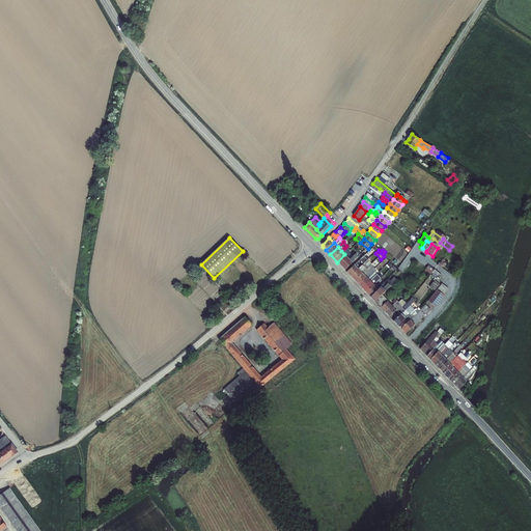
[(337,262),(341,267),(348,258),(344,254),(337,262)]
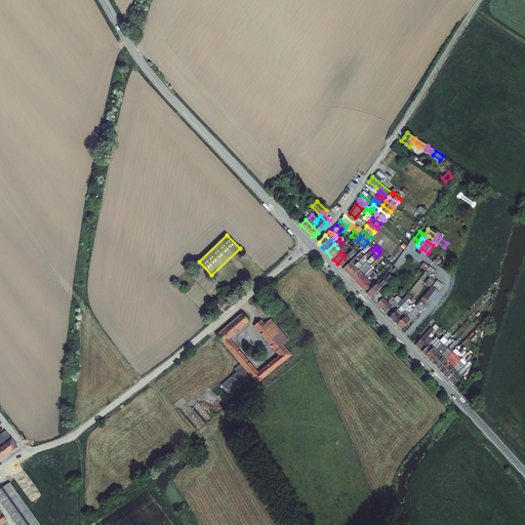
[(357,256),(360,259),(364,256),(365,255),(362,251),(357,256)]
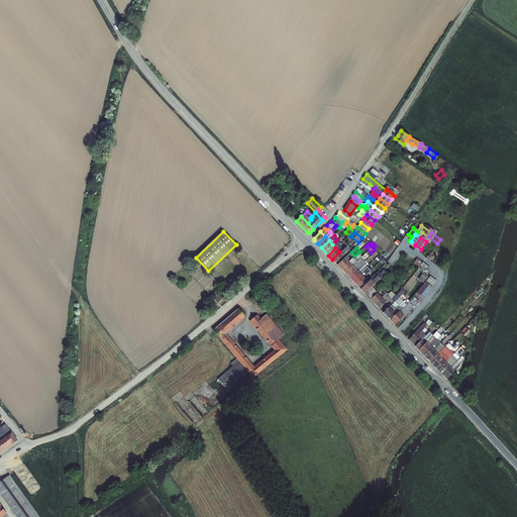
[(343,255),(340,252),(339,251),(332,260),(335,263),(343,255)]
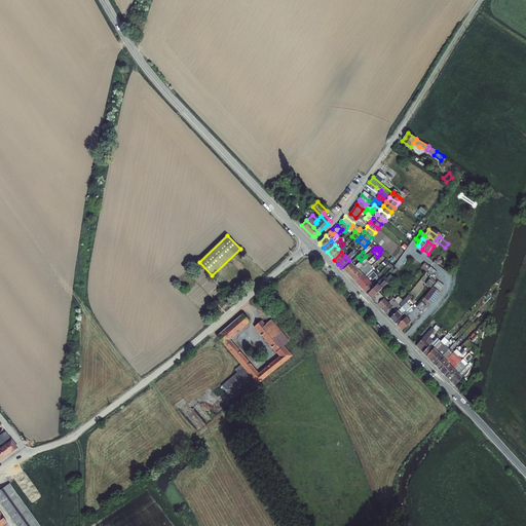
[(358,269),(359,270),(369,261),(365,257),(361,260),(360,262),(362,265),(358,269)]
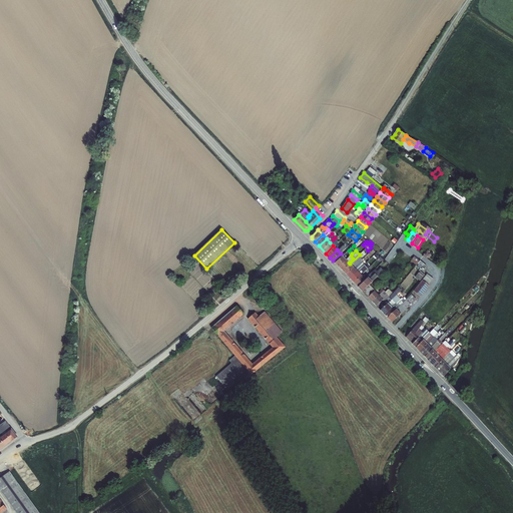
[(350,264),(354,268),(357,265),(359,263),(362,260),(364,258),(363,257),(361,258),(360,258),(362,255),(361,253),(360,254),(350,264)]
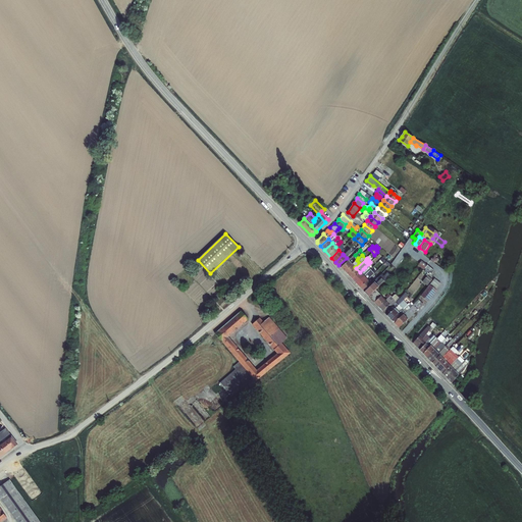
[(349,260),(341,267),(345,271),(352,264),(349,260)]
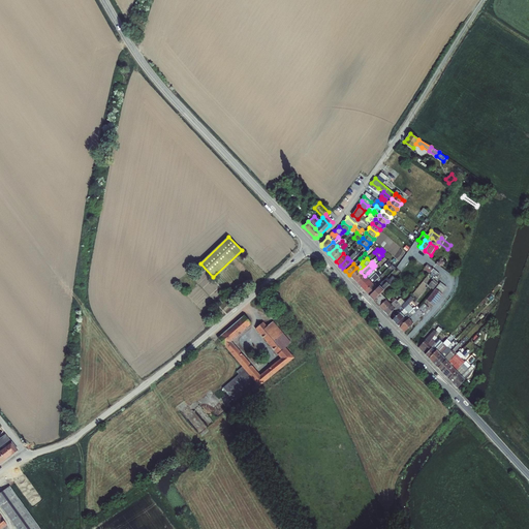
[(424,269),(430,274),(431,272),(433,269),(427,263),(424,269)]
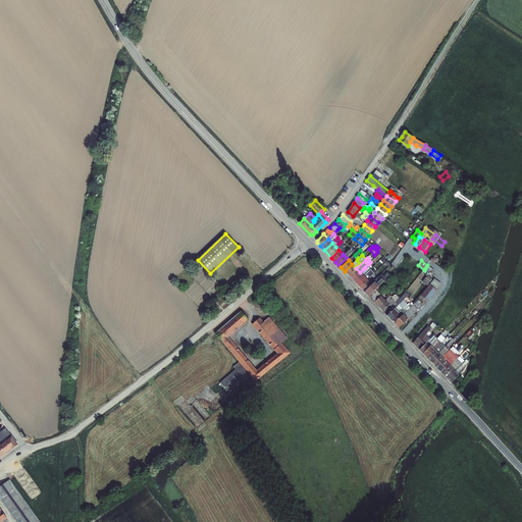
[(352,264),(345,271),(349,275),(356,268),(355,267),(353,264),(352,264)]
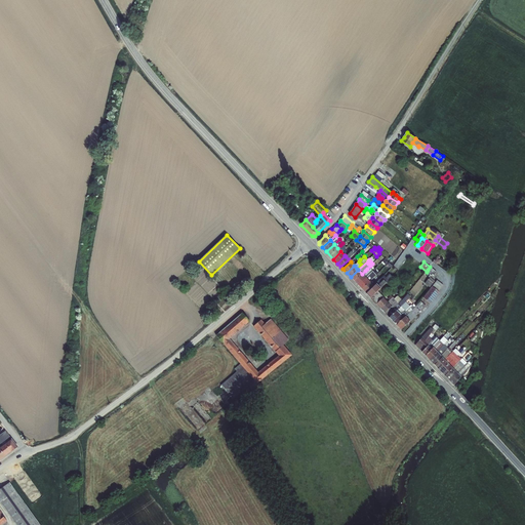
[(428,270),(434,275),(437,272),(430,267),(428,270)]
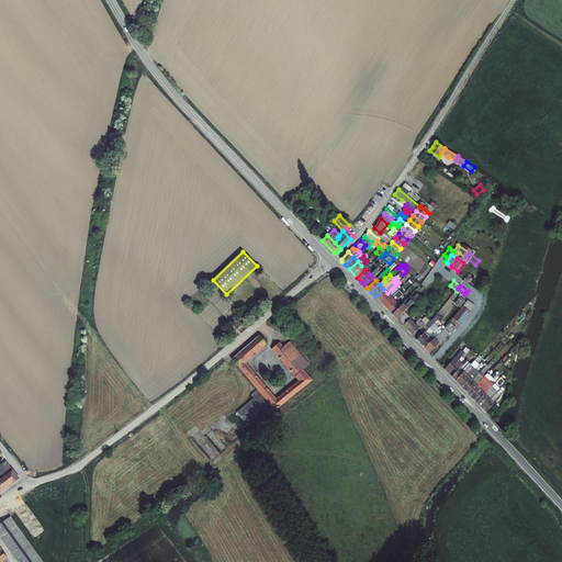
[(383,289),(375,296),(379,301),(388,293),(383,289)]
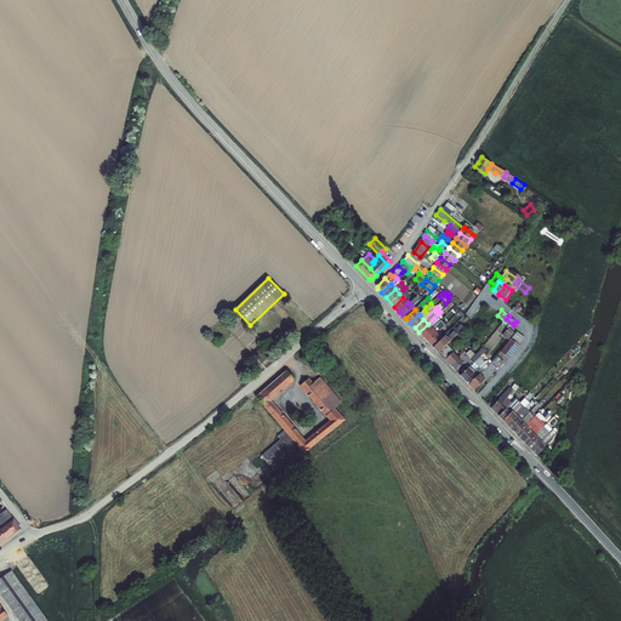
[(443,328),(445,325),(440,320),(439,323),(438,324),(437,325),(433,329),(438,332),(440,330),(443,328)]
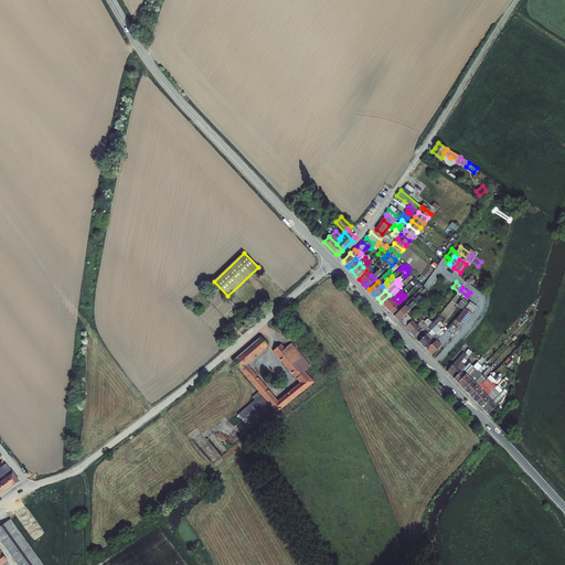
[(390,295),(381,302),(386,307),(394,299),(390,295)]
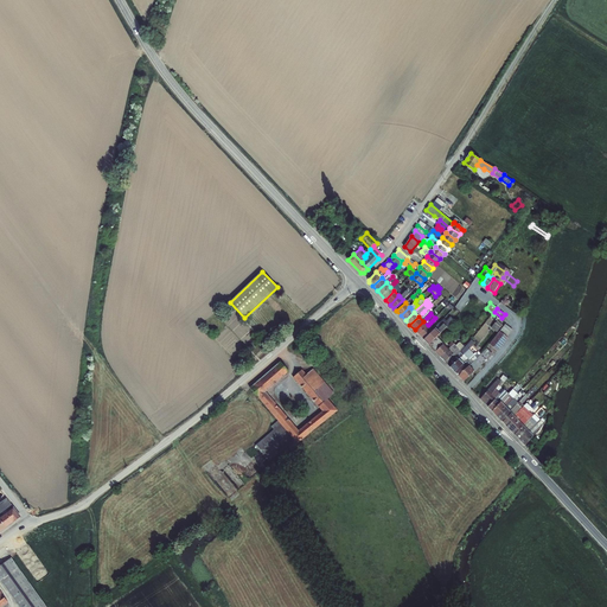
[(443,324),(447,327),(454,320),(451,317),(446,321),(443,324)]
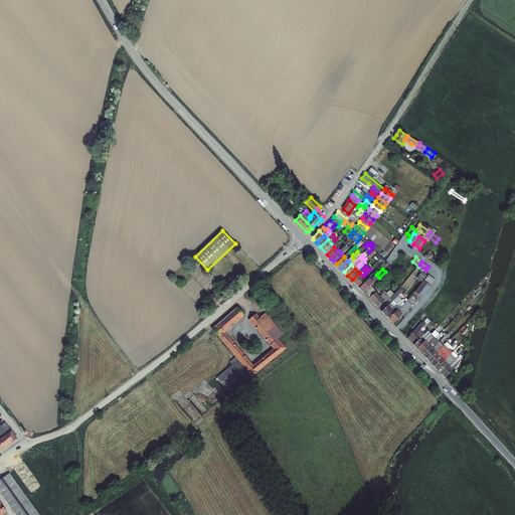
[(376,275),(378,273),(377,271),(373,274),(369,278),(369,279),(371,281),(376,275)]
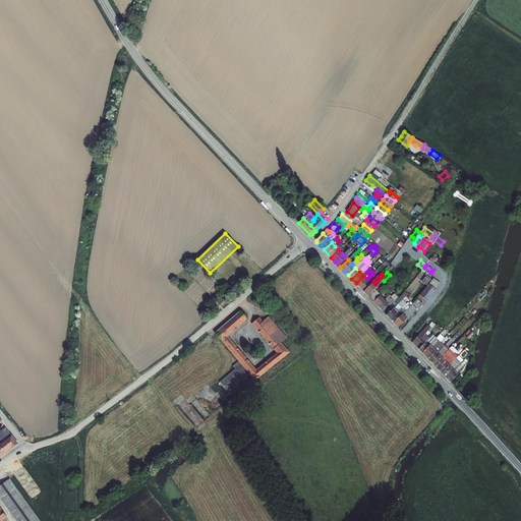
[(421,281),(426,285),(431,279),(426,275),(421,281)]
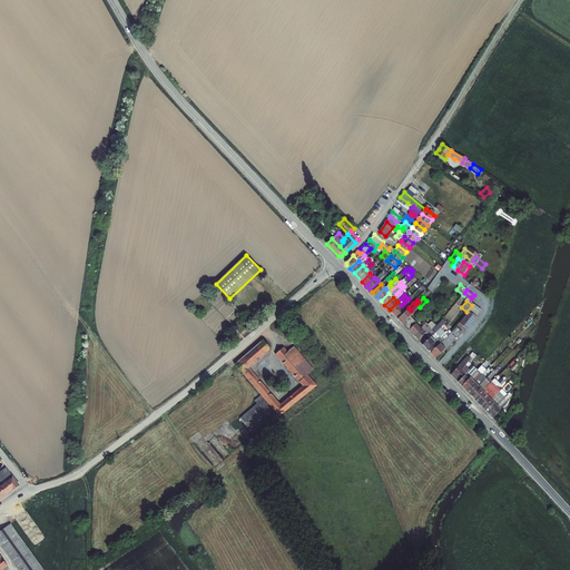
[(397,302),(390,310),(393,314),(402,305),(397,302)]
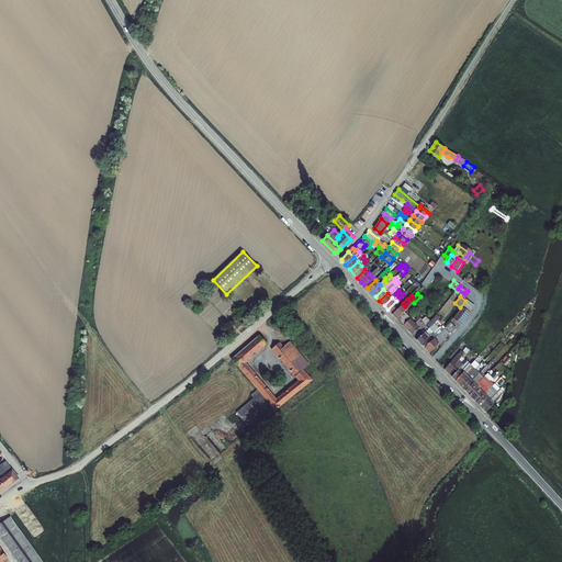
[(405,306),(407,308),(414,303),(411,300),(405,306)]
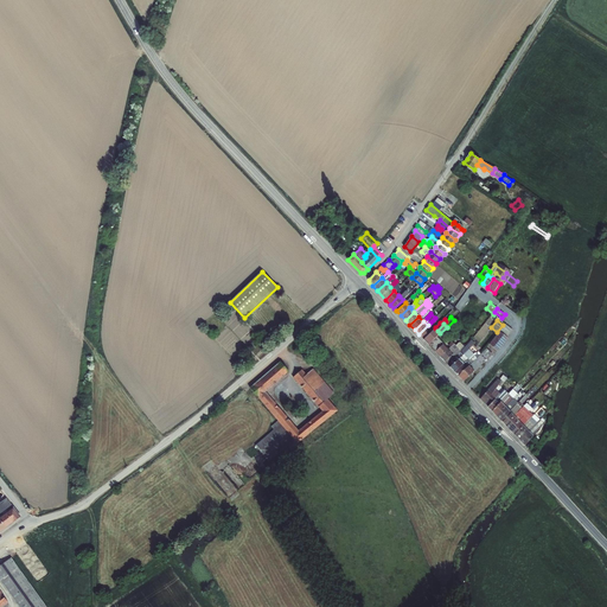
[(499,331),(506,337),(512,330),(505,324),(499,331)]
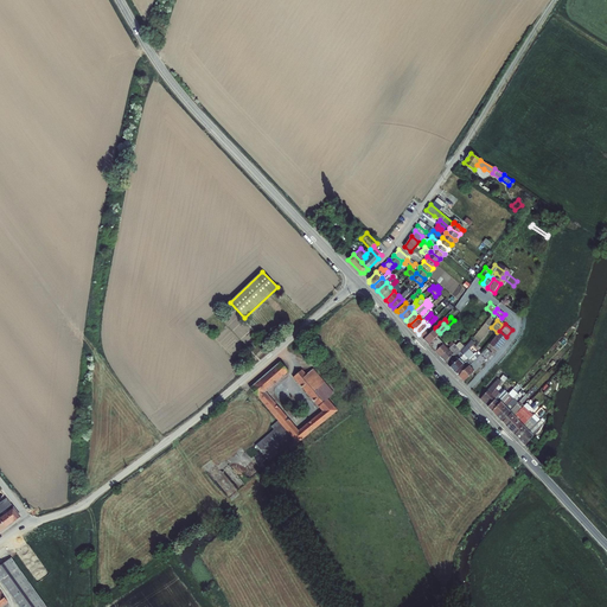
[(428,325),(419,334),(423,339),(433,331),(428,325)]
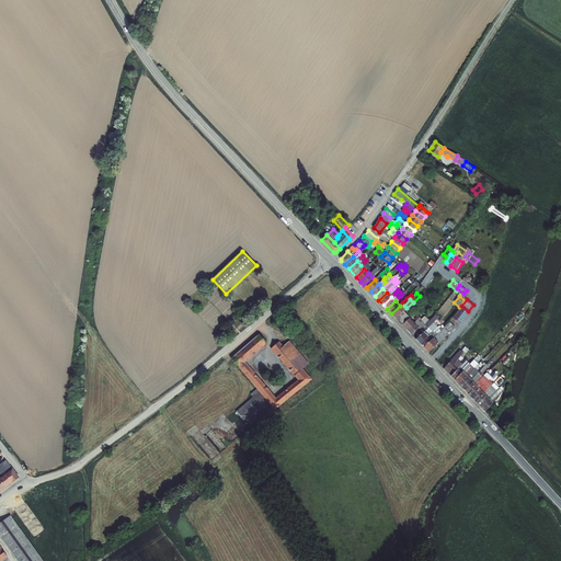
[(391,313),(397,319),(397,318),(404,311),(407,308),(404,306),(402,304),(400,306),(391,313)]
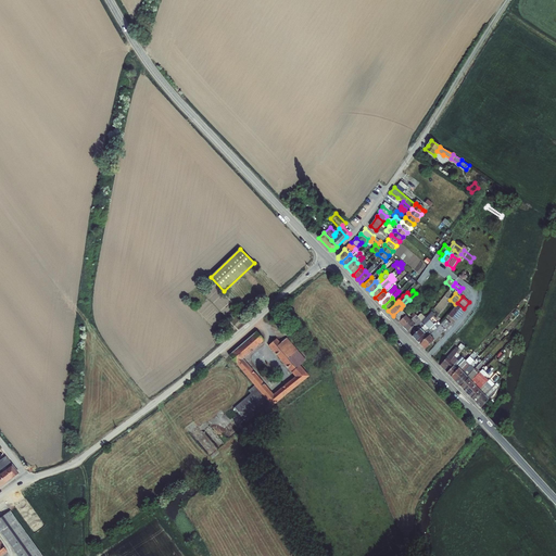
[(457,303),(449,315),(456,321),(466,310),(464,308),(457,303)]
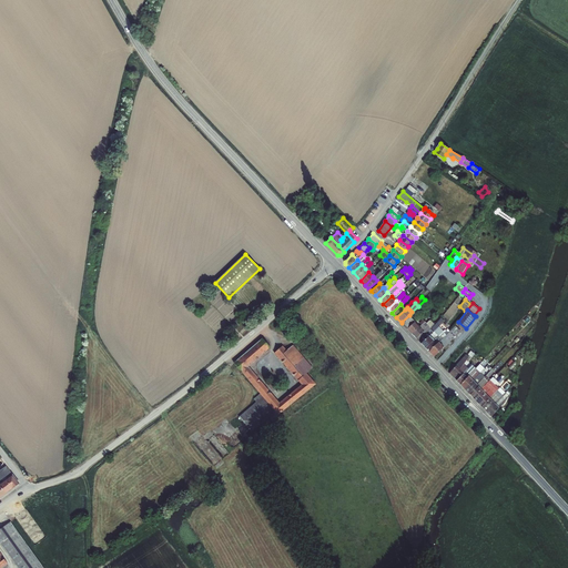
[(415,322),(409,315),(402,322),(408,328),(415,322)]
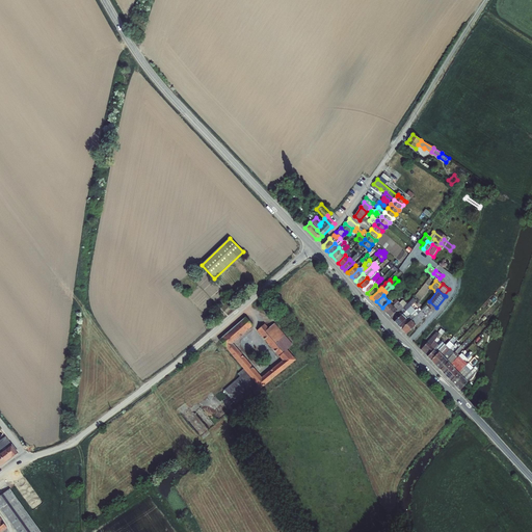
[(401,329),(410,320),(420,312),(418,310),(417,309),(416,310),(410,306),(417,300),(414,297),(408,302),(407,303),(404,308),(406,311),(402,315),(406,319),(399,326),(401,329)]
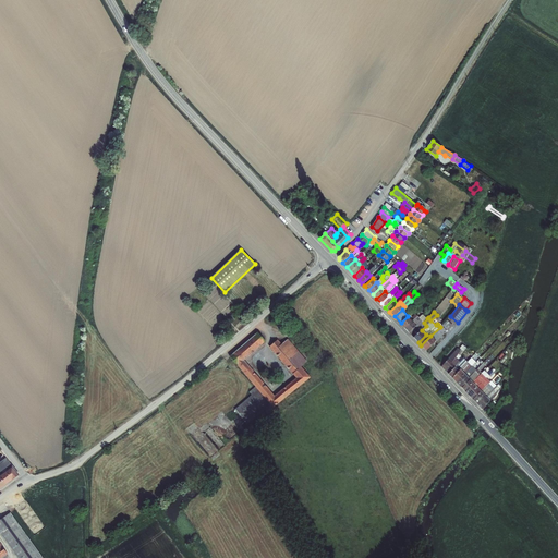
[(401,323),(400,324),(409,332),(416,326),(408,316),(401,323)]
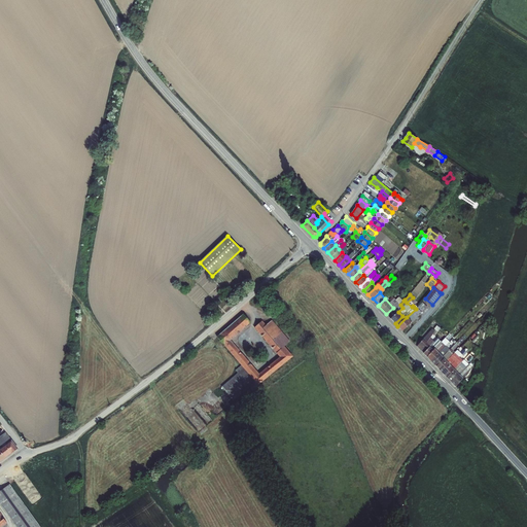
[(427,308),(422,303),(416,309),(407,317),(412,322),(427,308)]
